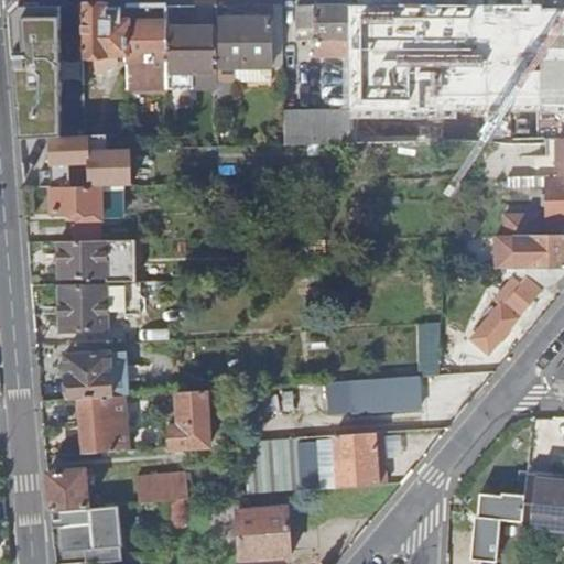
[(61,7),(22,7),(10,20),(20,140),(49,139),(62,138),(61,7)]
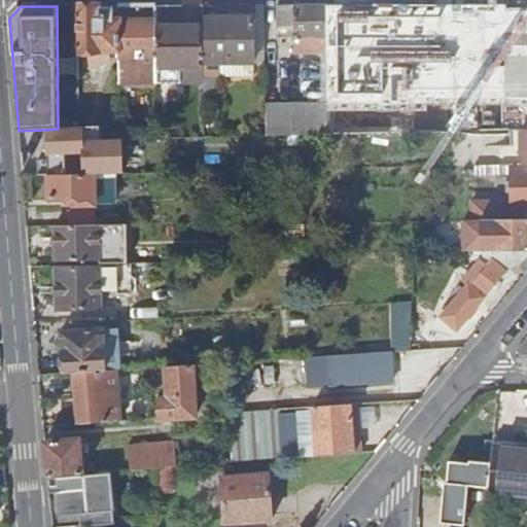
[(108,53),(118,51),(118,6),(78,6),(79,53),(83,53),(108,53)]
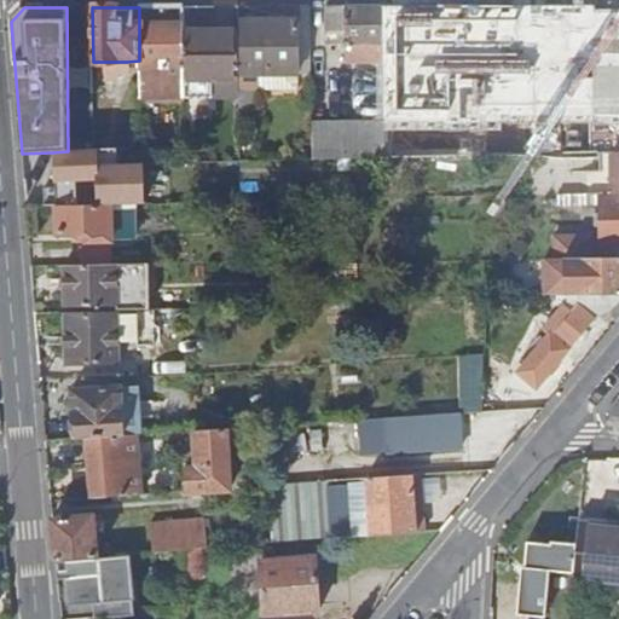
[(140,98),(184,97),(184,32),(183,7),(140,7),(139,7),(139,61),(140,98)]
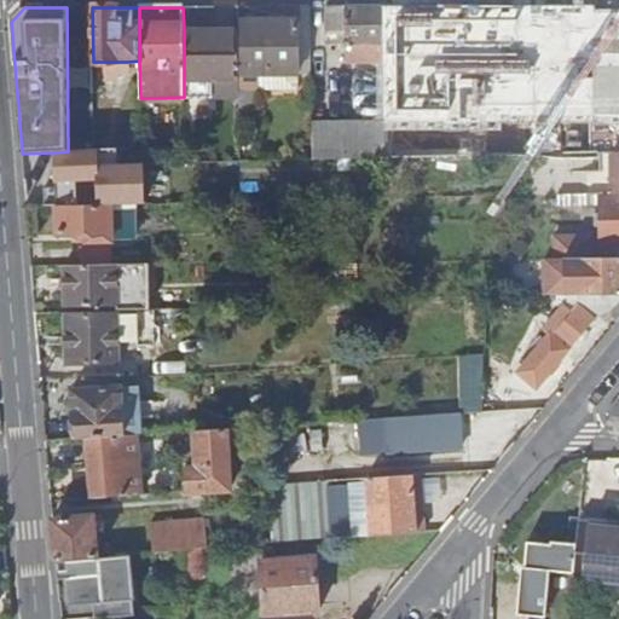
[(298,75),(298,7),(276,7),(276,21),(242,21),(243,74),(238,74),(239,87),(246,87),(247,75),(267,75),(282,75),(298,75)]
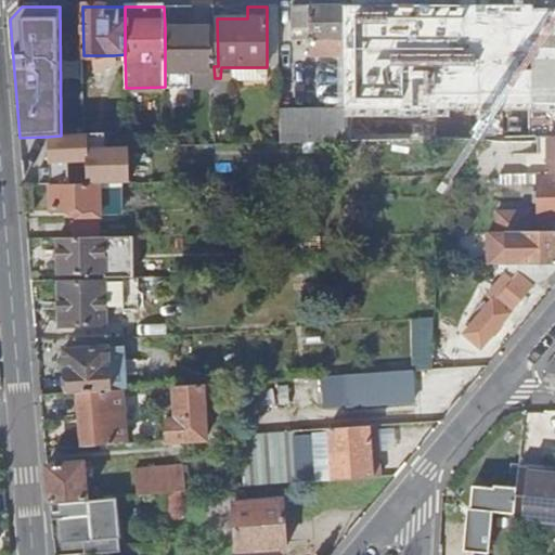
[(344,40),(343,7),(291,7),(292,41),(309,40),(309,56),(345,55),(345,40),(344,40)]
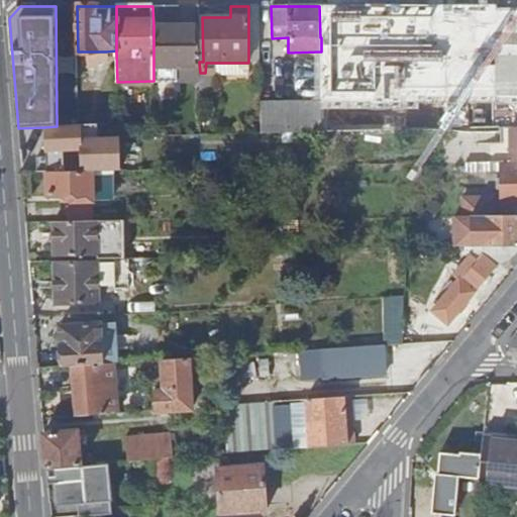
[(153,26),(153,81),(177,81),(177,67),(199,66),(199,62),(198,26),(153,26)]
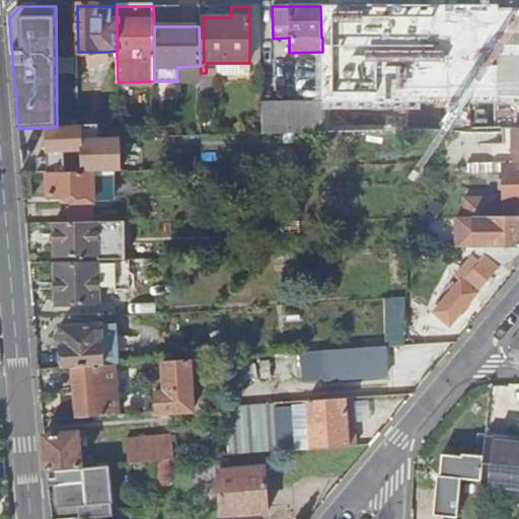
[(106,58),(106,52),(82,52),(82,67),(97,67),(97,58),(106,58)]
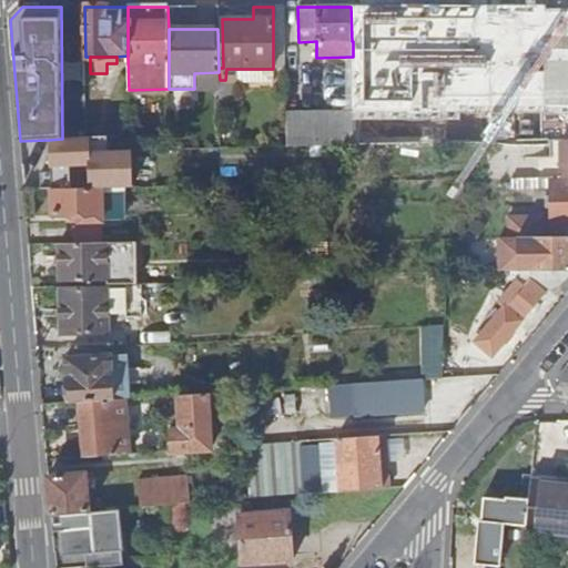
[(345,144),(353,144),(353,111),(286,112),(287,146),(345,144)]
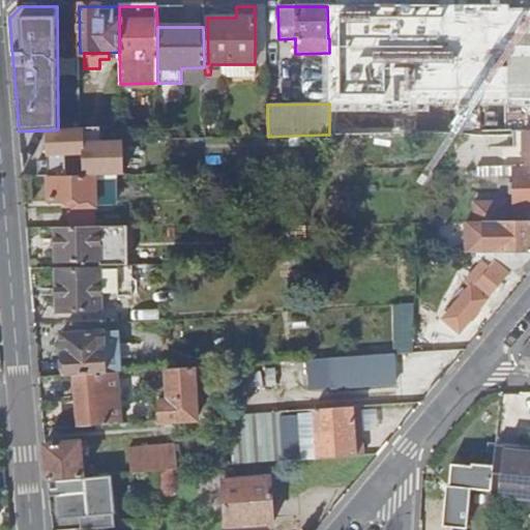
[(205,119),(205,131),(216,131),(216,119),(205,119)]
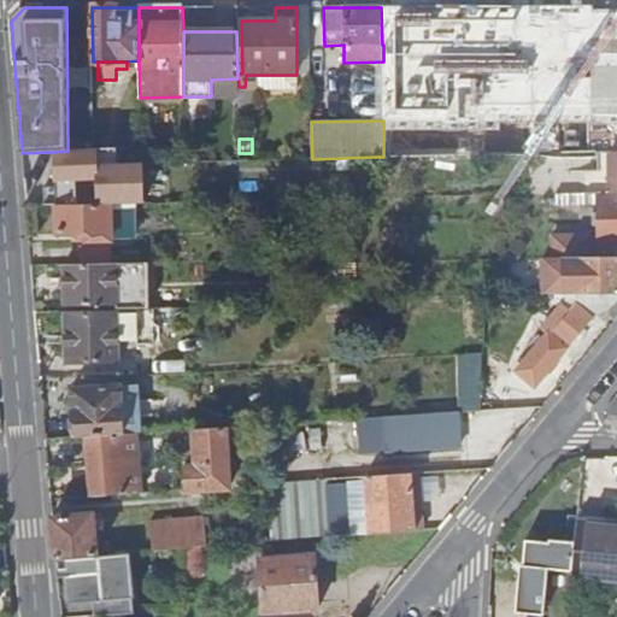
[(137,204),(146,204),(145,163),(99,164),(99,150),(68,151),(53,152),(56,180),(42,181),(45,206),(57,206),(111,205),(137,204)]
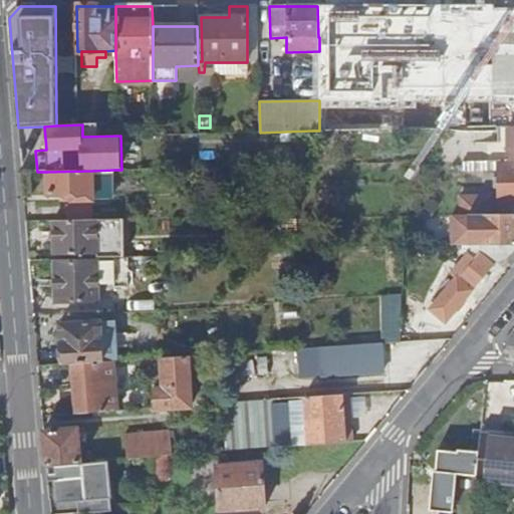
[(500,160),(484,160),(484,172),(500,172),(500,202),(513,201),(513,163),(500,164),(500,160)]
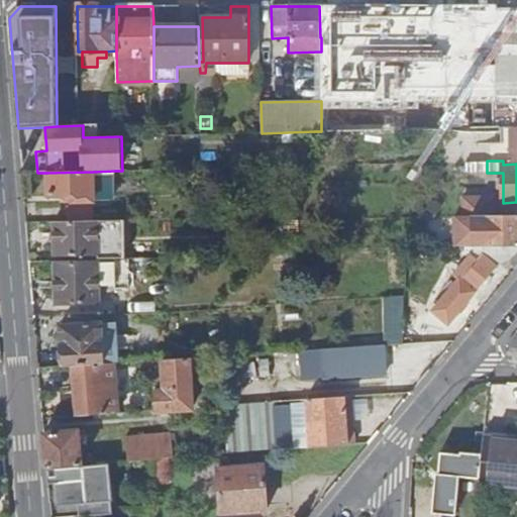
[(115,171),(93,172),(93,201),(111,201),(115,197),(115,171)]
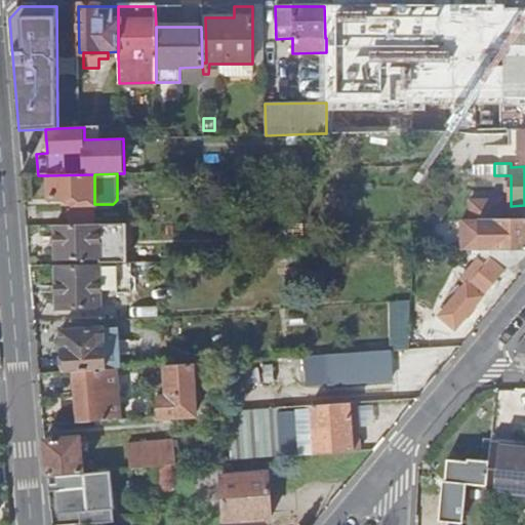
[(94,204),(94,174),(48,175),(48,199),(73,199),(74,205),(94,205),(94,204)]
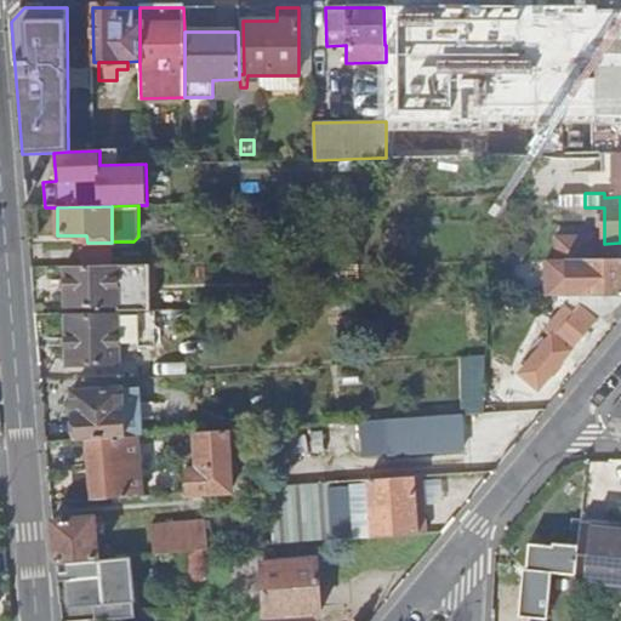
[(557,235),(557,258),(568,258),(593,258),(593,235),(557,235)]
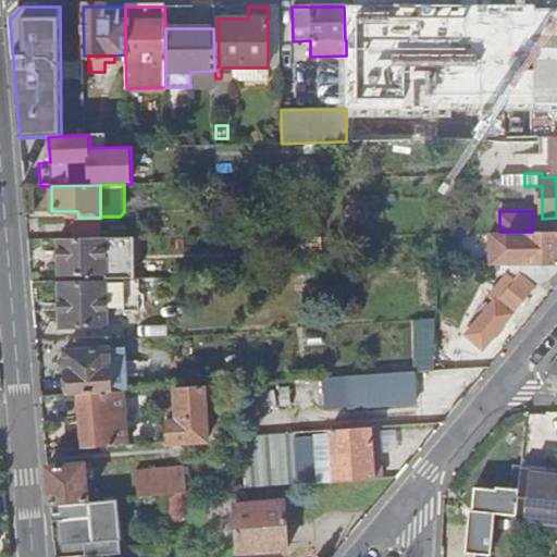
[(73,238),(101,237),(100,223),(73,224),(73,238)]
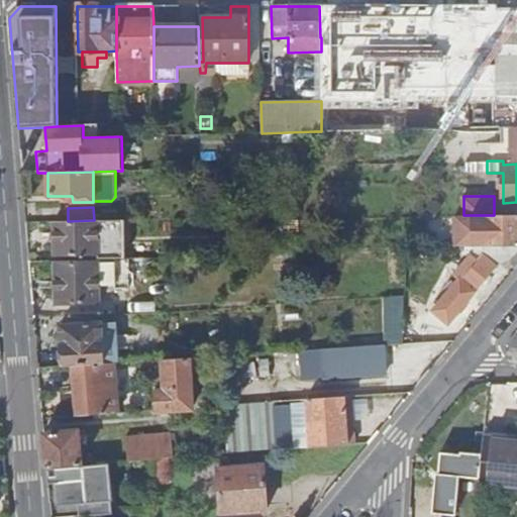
[(473,215),(473,245),(516,244),(516,214),(494,215),(473,215)]
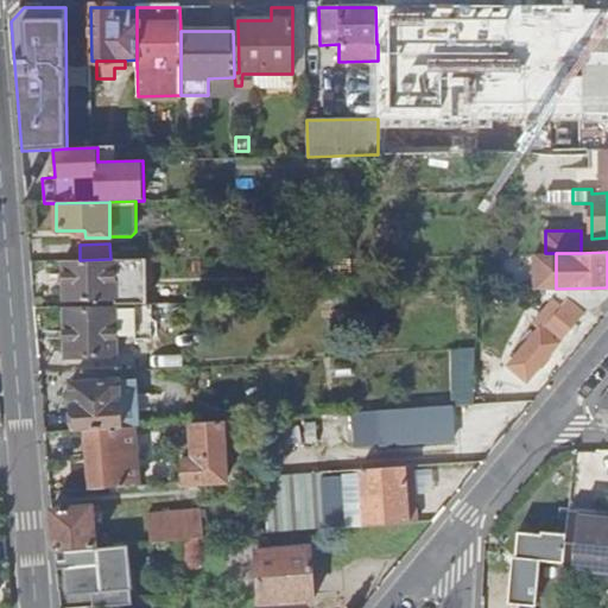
[(128,273),(128,261),(64,263),(65,302),(128,301),(128,273)]
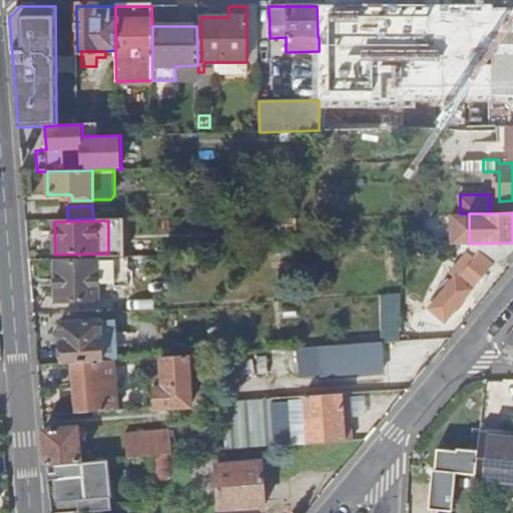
[(120,220),(108,220),(108,230),(120,230),(120,220)]
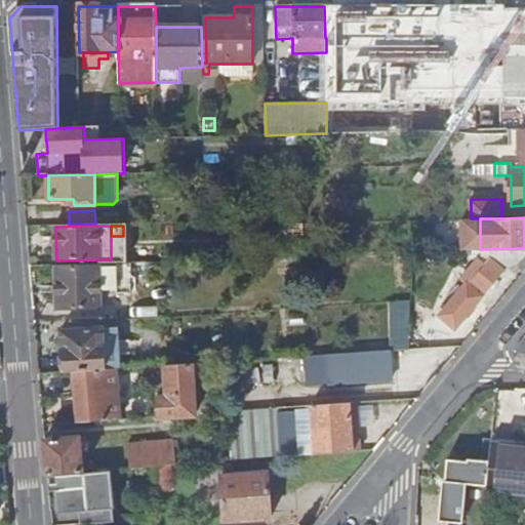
[(481,260),(477,258),(471,266),(478,272),(468,283),(467,282),(440,314),(455,327),(503,270),(490,257),(488,259),(485,256),(481,260)]
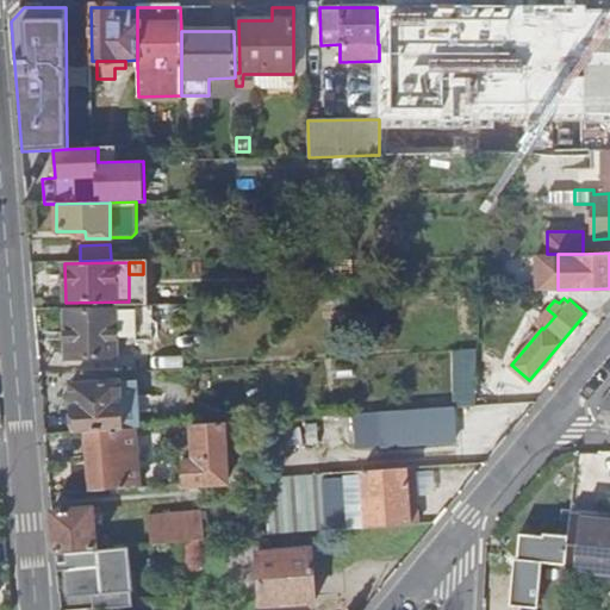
[(153,338),(151,305),(117,306),(116,310),(64,311),(67,360),(117,358),(117,340),(153,338)]
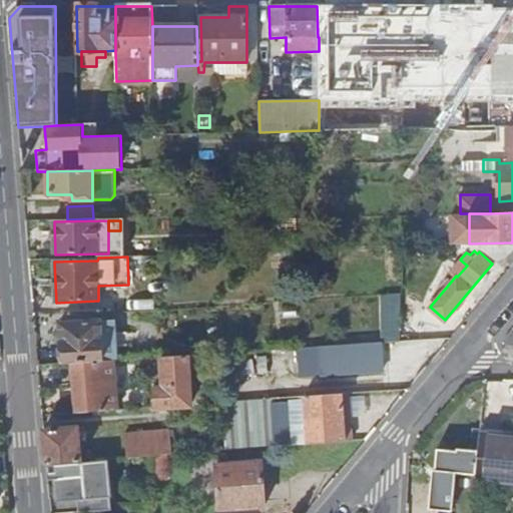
[(383,336),(397,337),(399,295),(385,294),(383,336)]
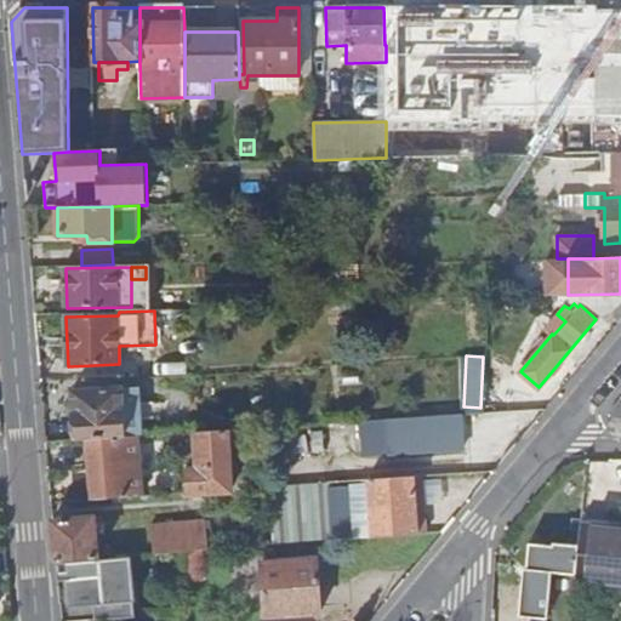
[(74,439),(74,442),(89,442),(138,438),(141,438),(138,389),(72,393),(73,417),(74,439)]
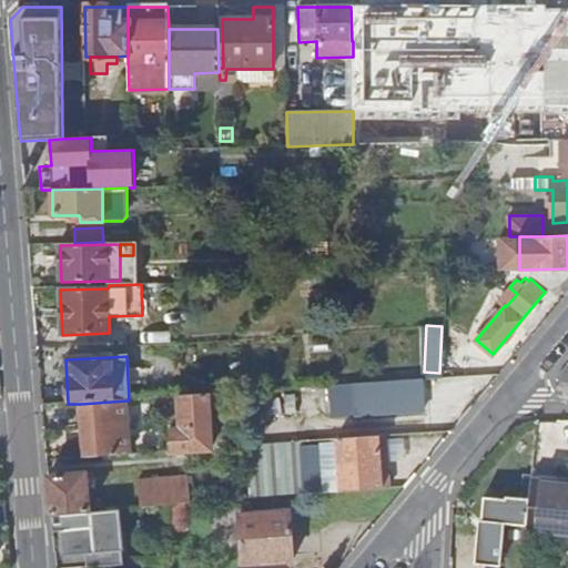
[(567,362),(558,374),(558,385),(559,386),(567,387),(567,362)]
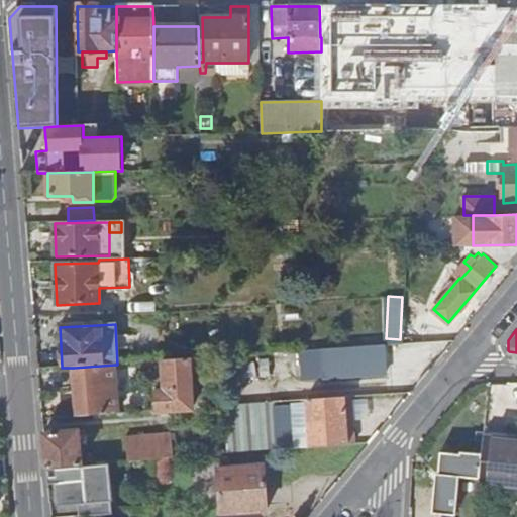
[(385,375),(384,346),(323,350),(324,379),(385,375)]
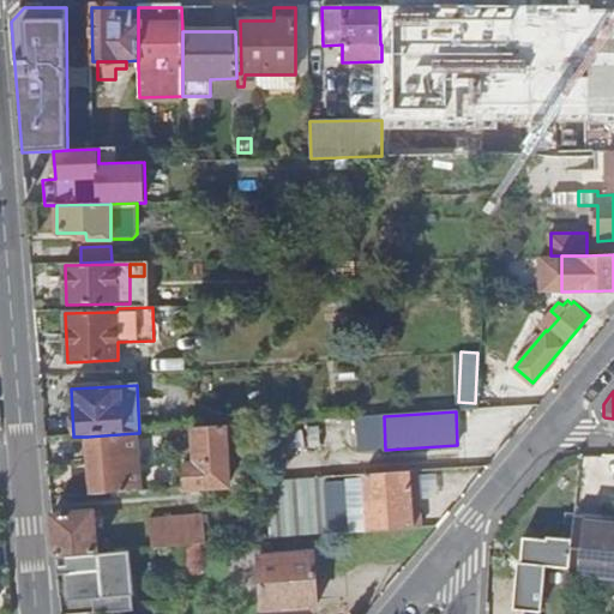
[(385,450),(384,416),(356,417),(357,452),(385,450)]
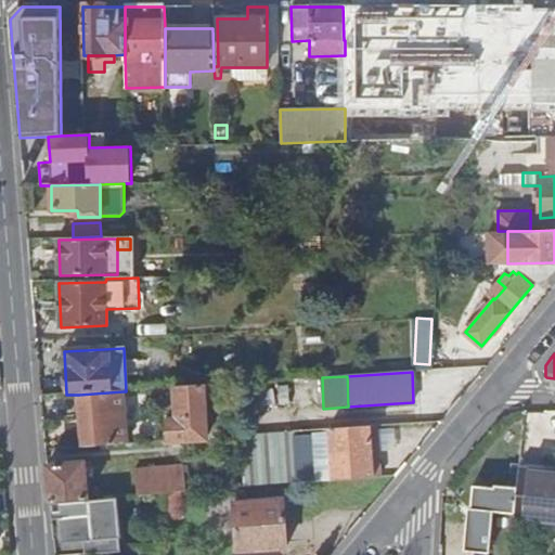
[(206,440),(203,386),(175,388),(177,410),(170,410),(171,422),(165,422),(167,442),(206,440)]
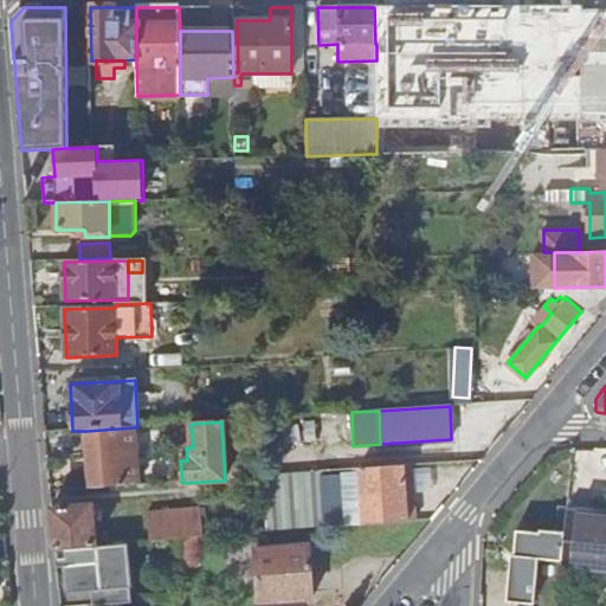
[(86,431),(90,488),(137,483),(135,427),(86,431)]
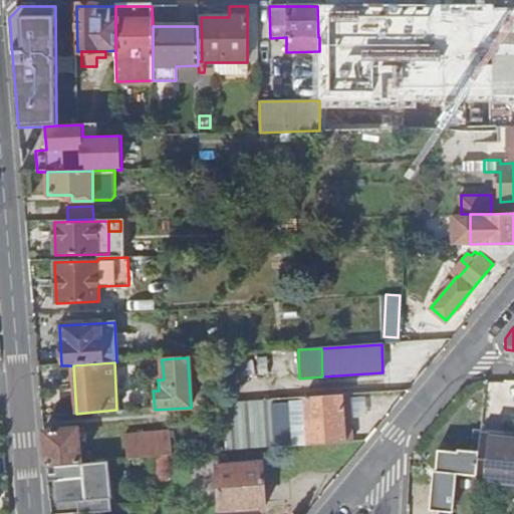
[(343,444),(340,396),(303,399),(307,447),(343,444)]
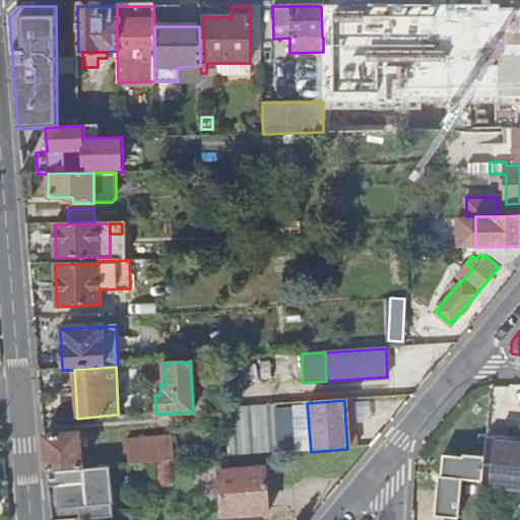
[(273,406),(224,410),(226,458),(275,454),(273,406)]
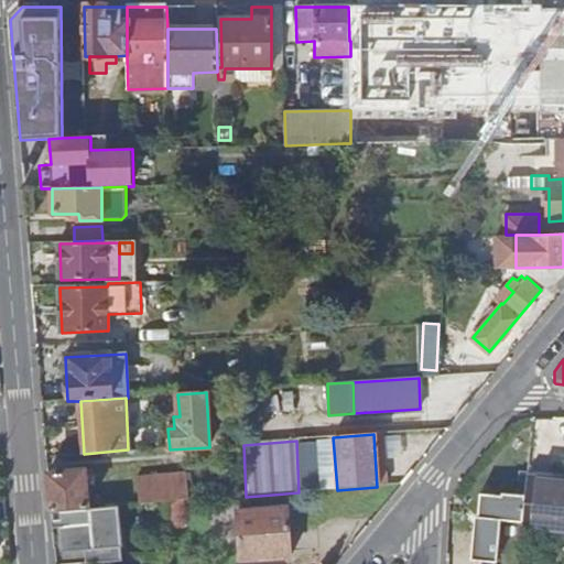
[(85,470),(47,474),(51,512),(88,509),(85,470)]
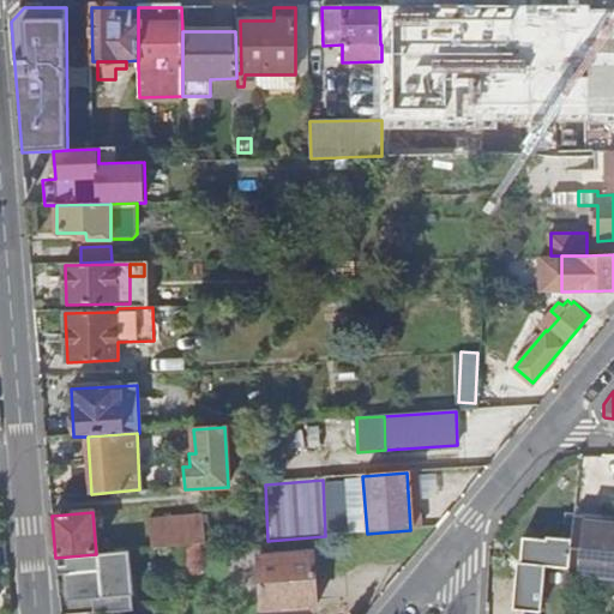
[(180,547),(198,546),(205,545),(204,516),(149,521),(151,549),(180,547)]
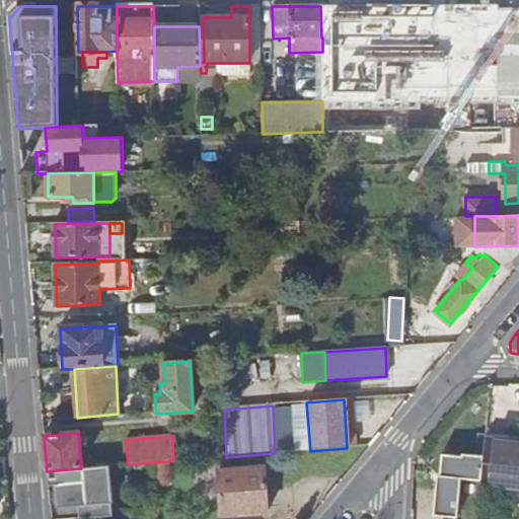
[(482,482),(480,496),(496,497),(497,487),(518,488),(518,442),(486,441),(485,456),(482,482)]
